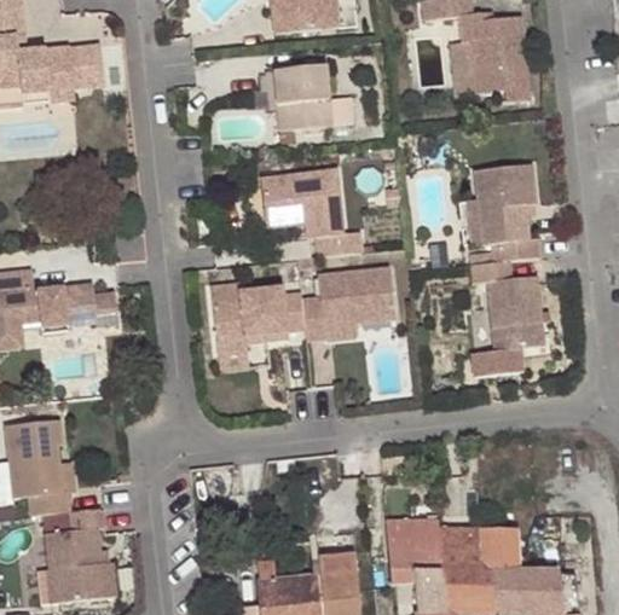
[(15,38),(23,38),(19,0),(0,0),(0,88),(22,86),(22,94),(74,88),(69,48),(24,52),(17,54),(15,38)]
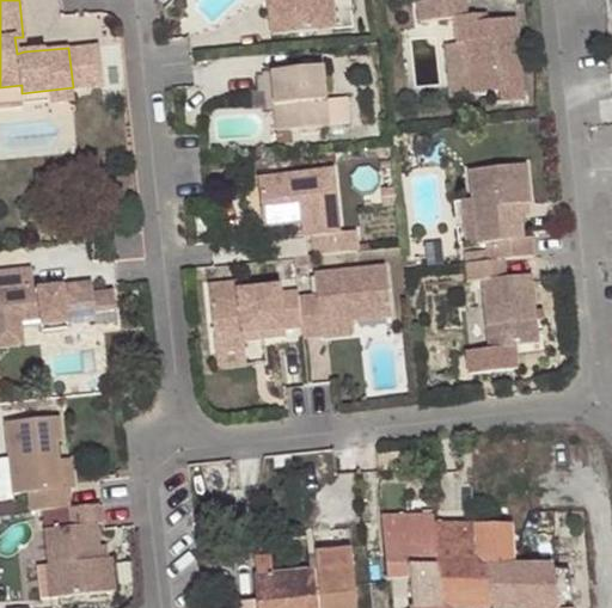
[(275,0),(276,12),(270,12),(273,32),(337,25),(334,0),(275,0)]
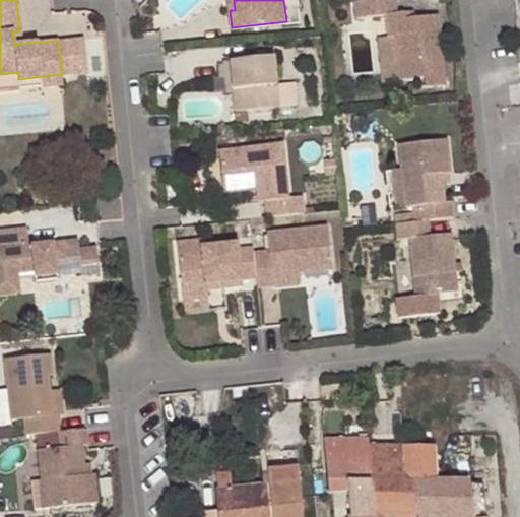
[(404,15),(403,7),(395,8),(394,0),(352,0),(354,14),(385,11),(388,35),(394,34),(399,77),(421,75),(423,84),(446,82),(437,11),(412,14),(404,15)]
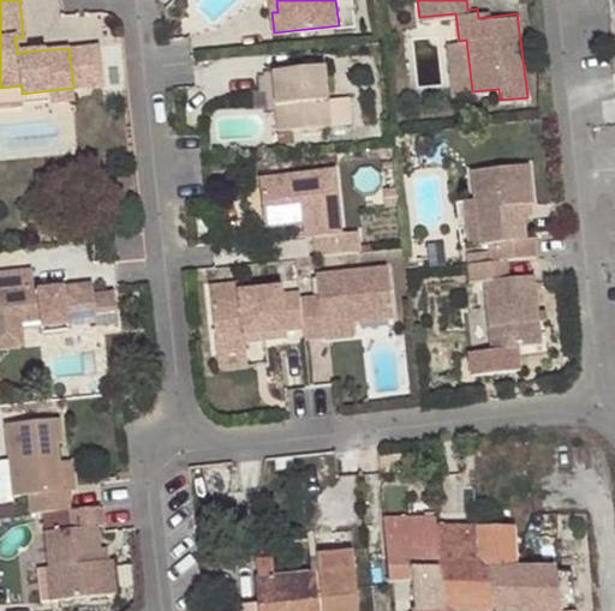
[(487,7),(477,9),(478,18),(488,17),(487,7)]
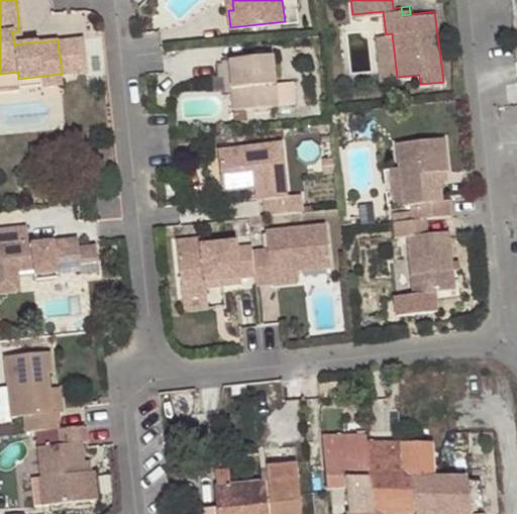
[(20,43),(19,31),(12,31),(14,45),(20,43)]
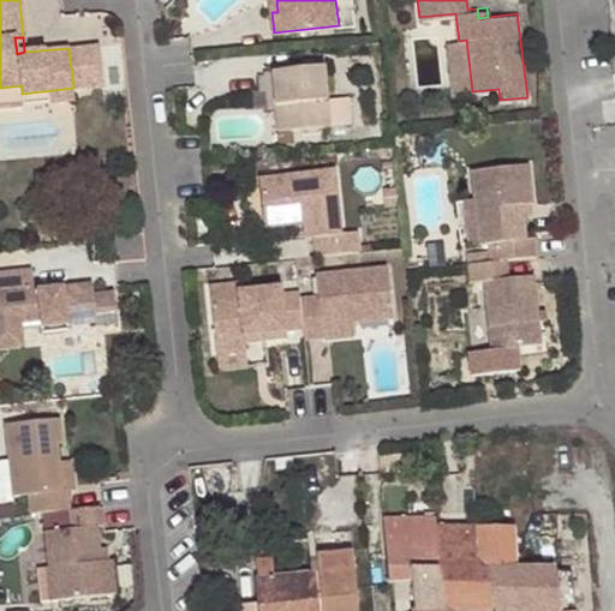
[(97,45),(69,48),(73,88),(102,84),(97,45)]
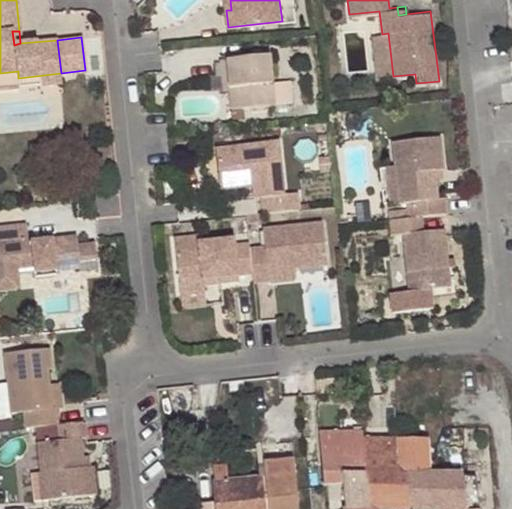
[(220,58),(222,75),(230,74),(231,87),(233,107),(276,103),(273,79),(270,53),(220,58)]
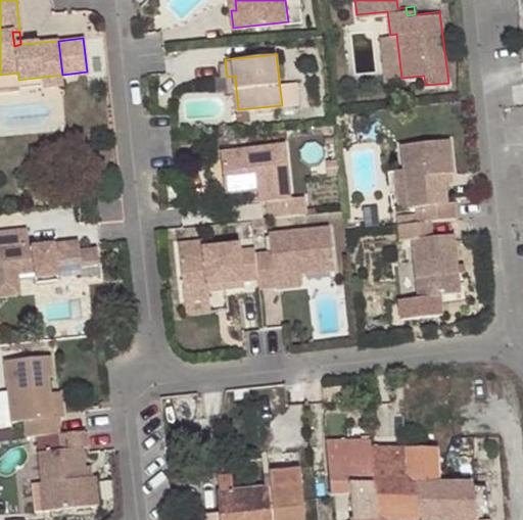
[(63,85),(62,75),(18,80),(19,90),(63,85)]
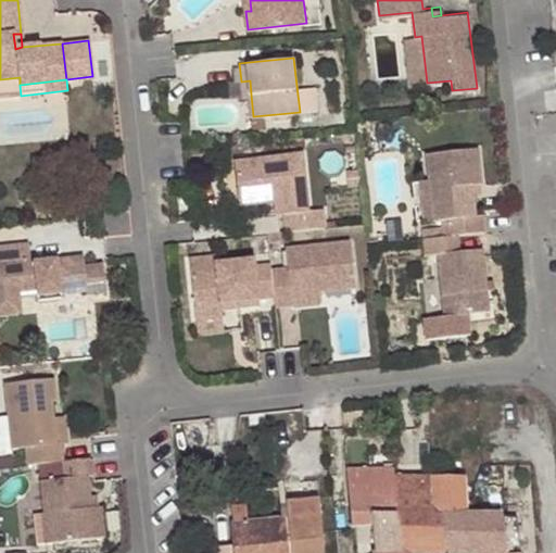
[(250,80),(241,82),(243,96),(251,95),(250,80)]
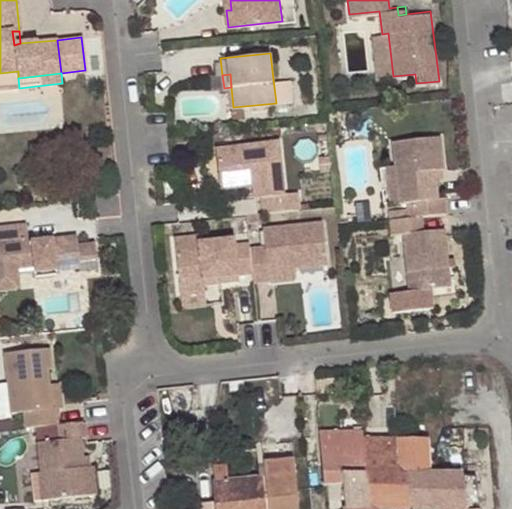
[(291,77),(273,79),(276,103),(294,101),(291,77)]
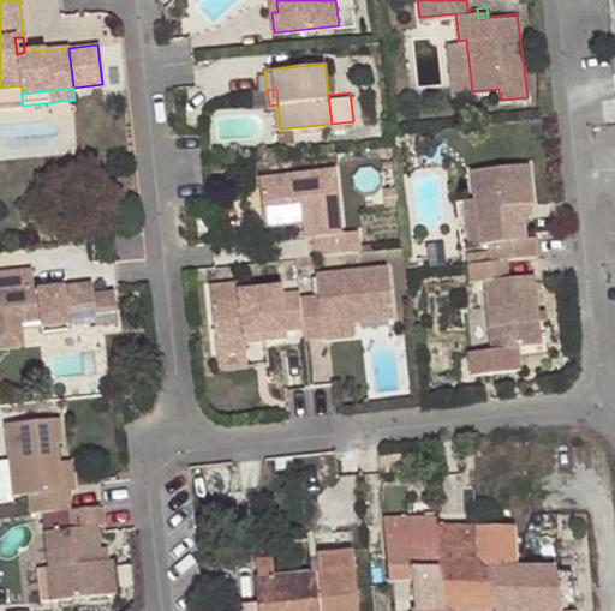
[(250,103),(216,103),(216,135),(249,135),(250,103)]
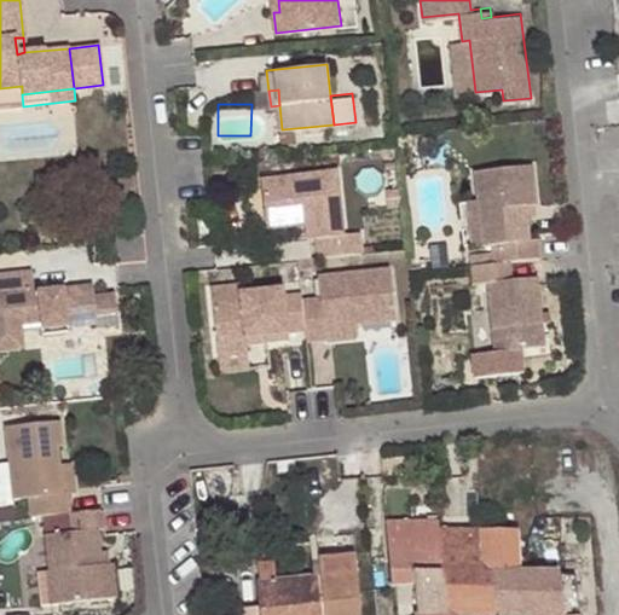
[(509,260),(539,256),(536,235),(528,236),(525,215),(525,202),(533,202),(536,202),(531,162),(474,168),(476,196),(481,241),(481,243),(491,242),(492,261),(509,260)]
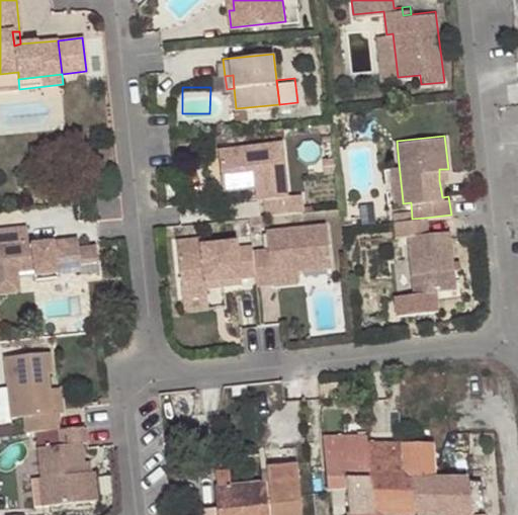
[(267,213),(304,209),(301,191),(287,194),(281,143),(221,149),(225,182),(263,179),(265,198),(267,213)]
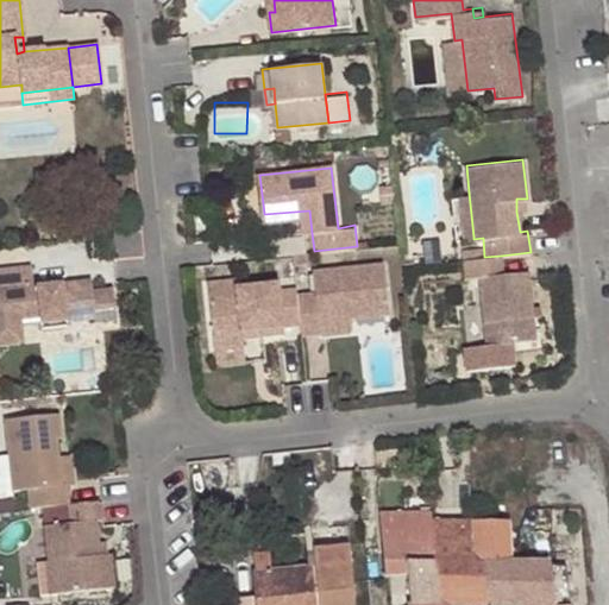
[(463,238),(473,237),(469,193),(458,194),(463,238)]
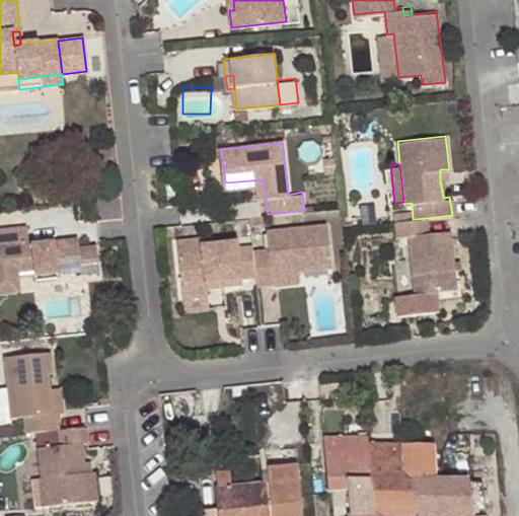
[(440,169),(440,180),(448,180),(447,169),(440,169)]
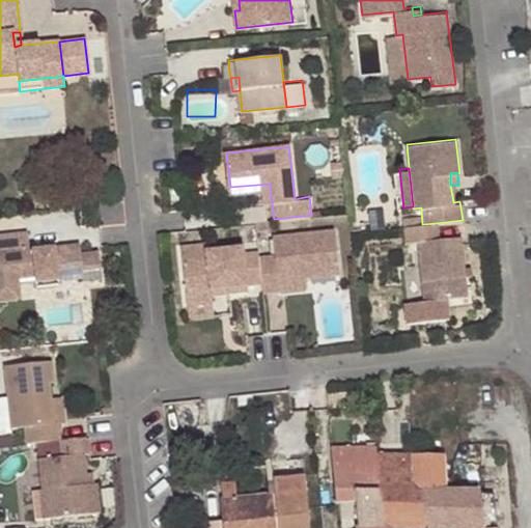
[(262,204),(272,203),(270,184),(230,187),(231,196),(262,192),(262,204)]
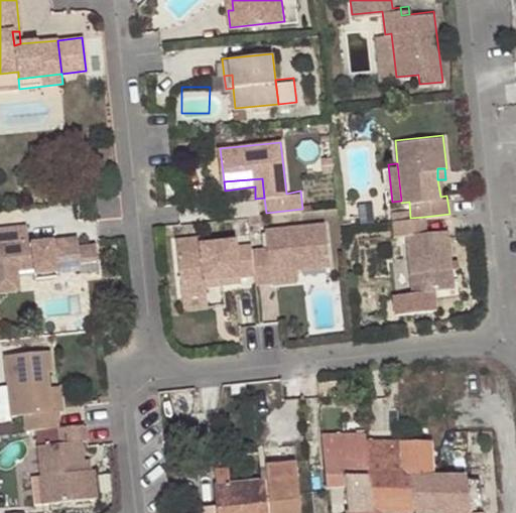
[(253,272),(254,281),(272,280),(271,269),(295,266),(331,262),(326,217),(263,224),(266,245),(250,246),(253,272)]
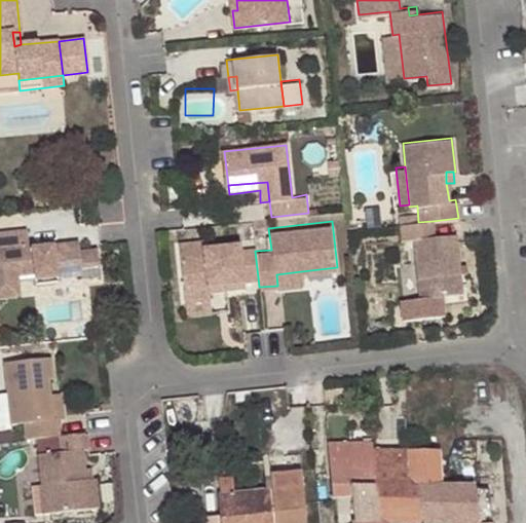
[(418,222),(399,224),(400,240),(414,239),(420,296),(462,292),(457,233),(435,235),(433,221),(418,222)]
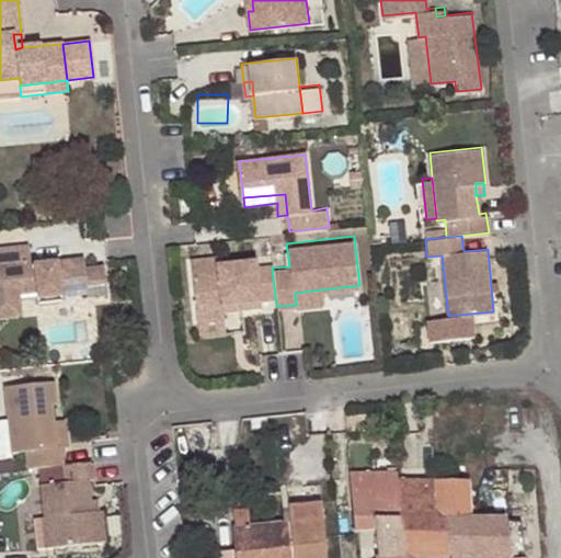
[(0,296),(20,295),(38,293),(39,306),(65,304),(65,296),(89,294),(90,299),(110,297),(106,269),(87,271),(84,259),(47,263),(48,270),(33,271),(33,264),(31,245),(0,248),(0,296)]
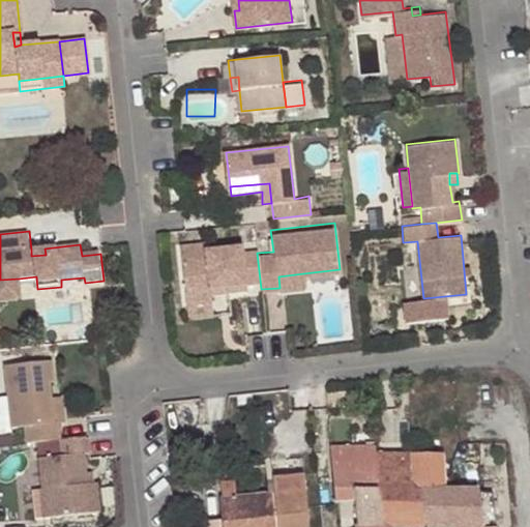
[(205,241),(180,244),(181,258),(207,255),(206,249),(205,241)]
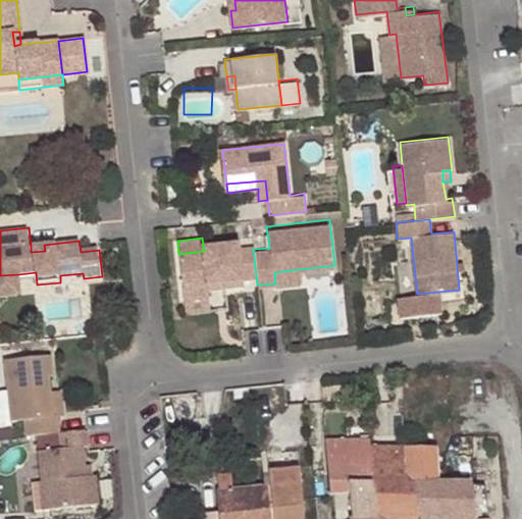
[(253,249),(253,246),(239,248),(238,241),(203,245),(204,251),(178,254),(184,297),(209,294),(208,283),(225,281),(225,284),(243,283),(243,276),(256,275),(253,249)]
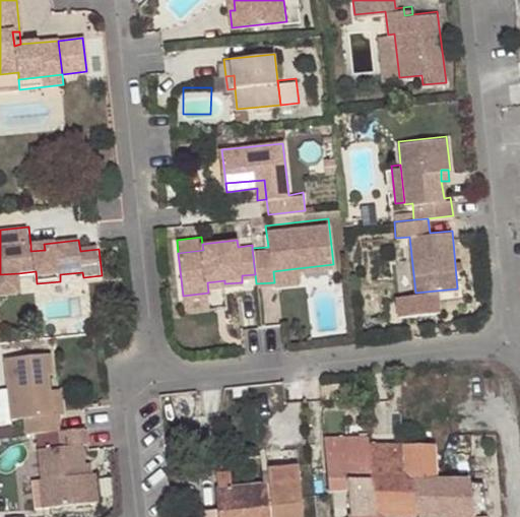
[(273,271),(274,282),(300,279),(298,268),(273,271)]
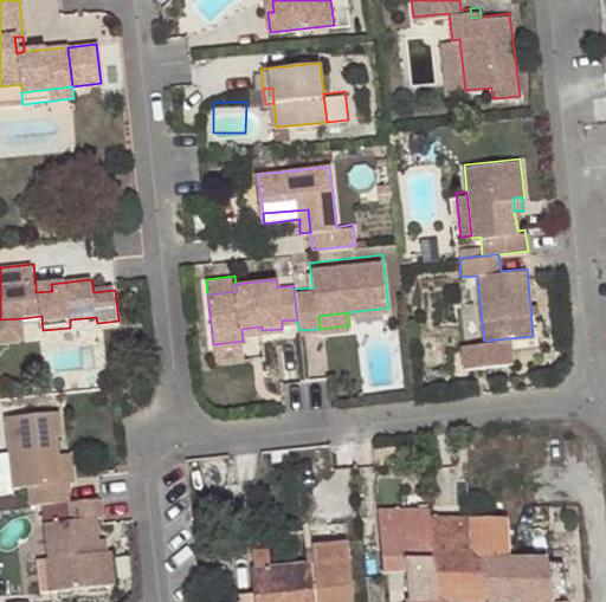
[(21,318),(0,319),(0,343),(24,342),(21,318)]
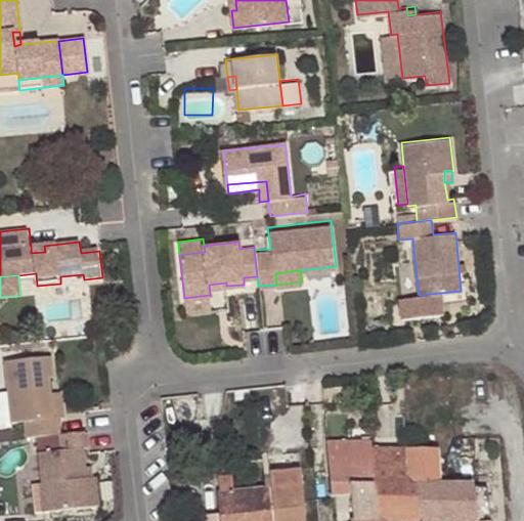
[(226,286),(226,283),(209,285),(210,295),(184,298),(185,305),(228,300),(226,286)]
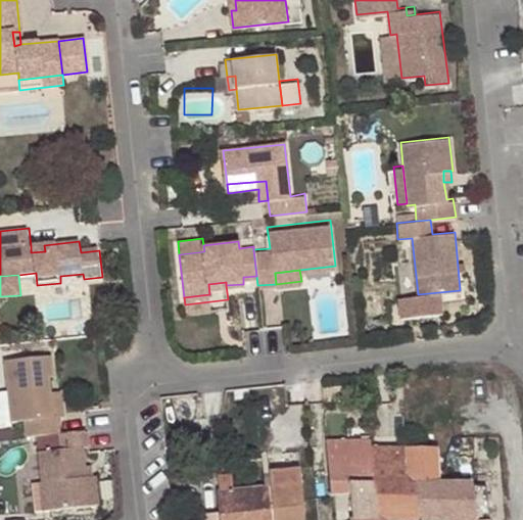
[(27,418),(28,435),(58,432),(60,431),(59,413),(53,415),(48,375),(54,375),(52,353),(5,359),(11,420),(27,418)]
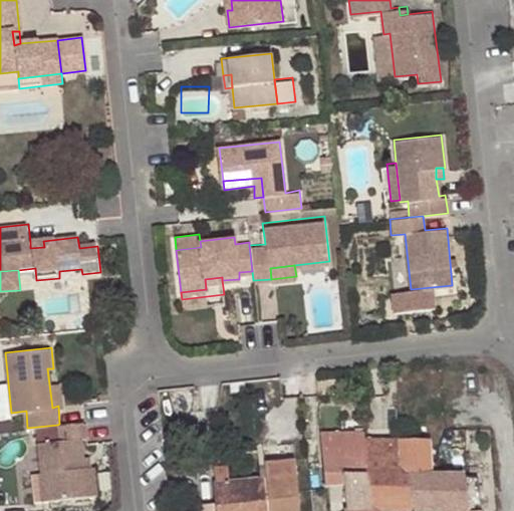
[(87,438),(85,422),(59,424),(57,425),(59,441),(36,443),(40,475),(47,473),(50,500),(97,494),(93,466),(90,466),(83,468),(82,457),(80,438),(87,438)]
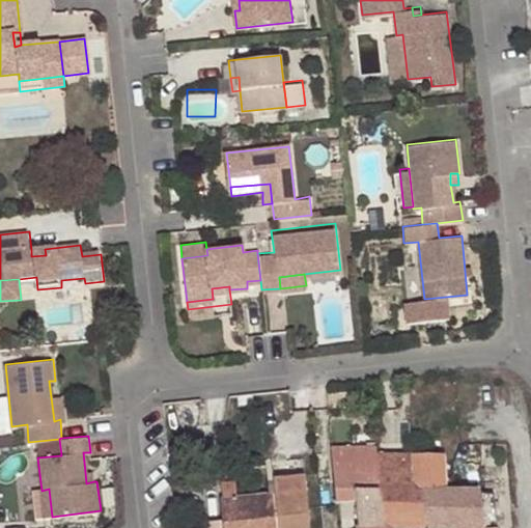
[(417,492),(415,453),(378,454),(378,450),(376,443),(332,446),(332,454),(336,501),(355,500),(356,527),(391,527),(392,527),(428,527),(424,491),(417,492)]
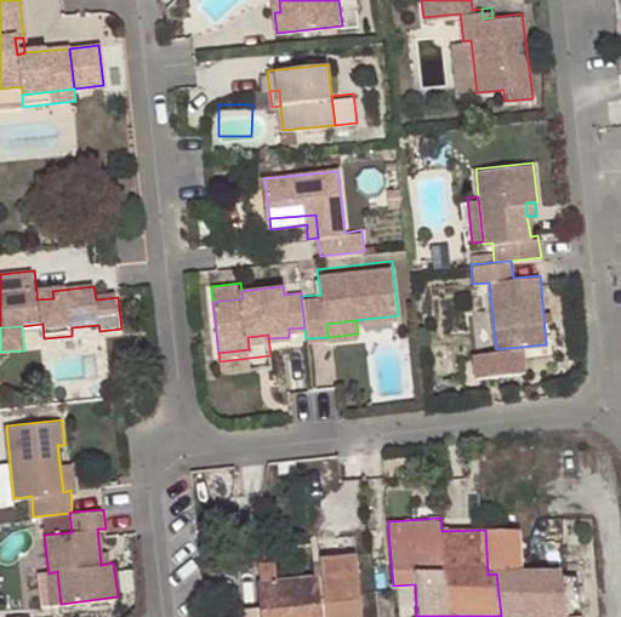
[(517,530),(485,530),(488,575),(496,573),(519,573),(517,530)]
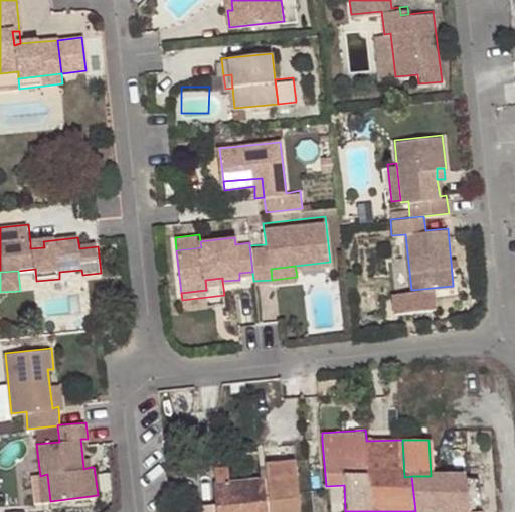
[(216,502),(197,504),(197,511),(299,511),(294,461),(264,464),(265,478),(229,481),(228,466),(213,467),(216,502)]
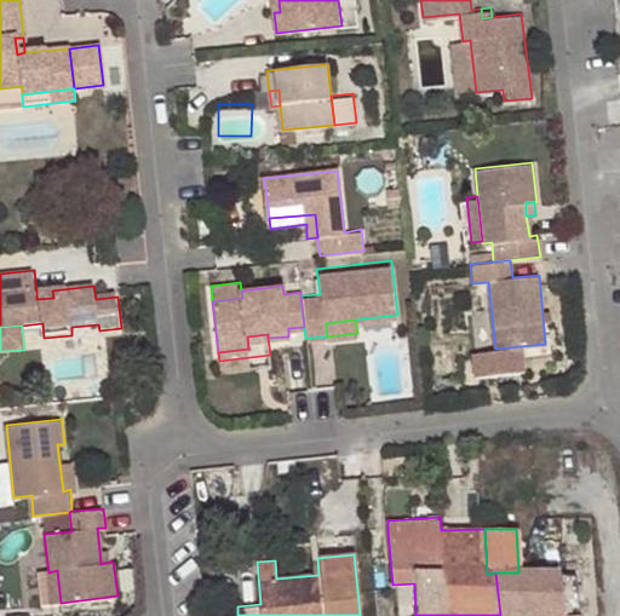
[(57,570),(49,573),(51,604),(61,603),(57,570)]
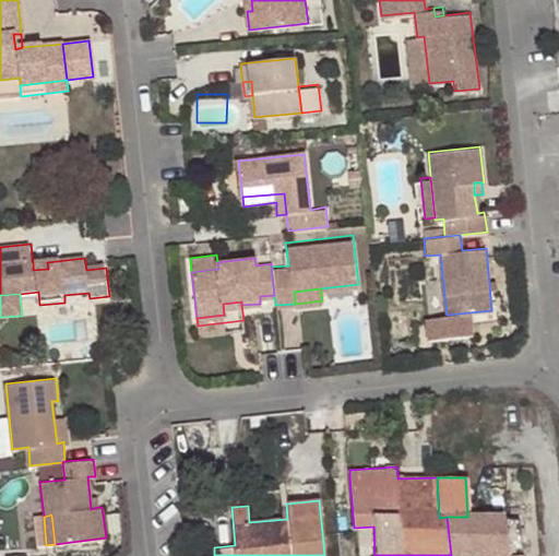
[(447,517),(451,555),(482,555),(523,555),(518,516),(467,517),(447,517)]
